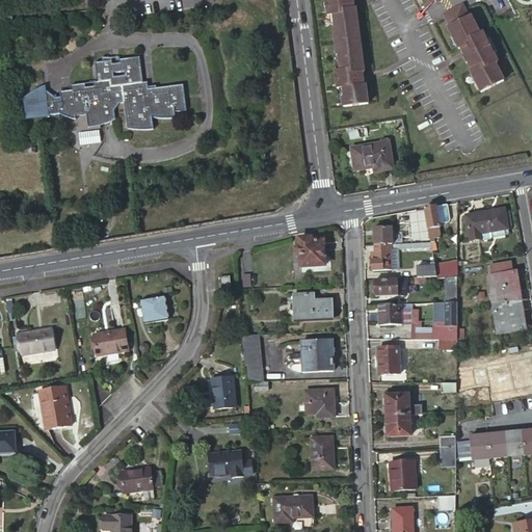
[(343,107),(368,104),(366,84),(364,85),(360,85),(357,73),(362,73),(364,72),(355,8),(354,8),(349,9),(348,0),(325,0),(328,17),(329,16),(334,16),(335,25),(336,31),(334,31),(337,55),(339,55),(340,62),(341,72),(338,72),(336,72),(338,89),(340,88),(344,88),(345,98),(342,98),(343,107)]
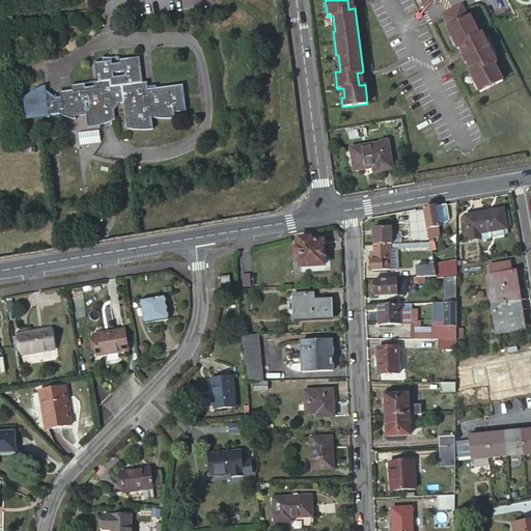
[(443,14),(445,18),(464,7),(462,4),(443,14)]
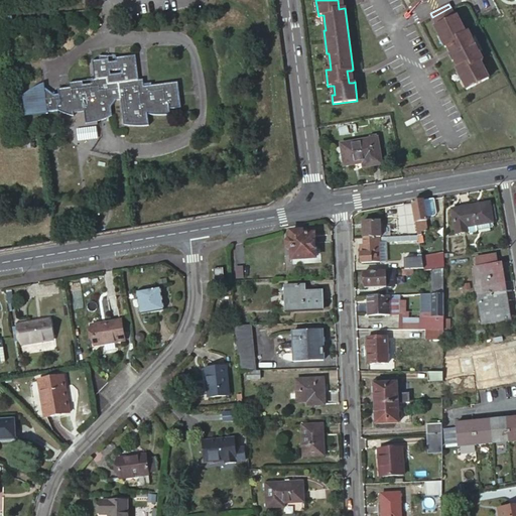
[(467,89),(489,78),(480,60),(483,59),(479,52),(472,38),(468,30),(465,31),(457,15),(455,16),(450,7),(432,17),(436,25),(434,26),(439,35),(440,34),(444,41),(443,42),(445,46),(450,44),(461,66),(457,68),(459,72),(460,72),(464,79),(463,80),(467,89)]
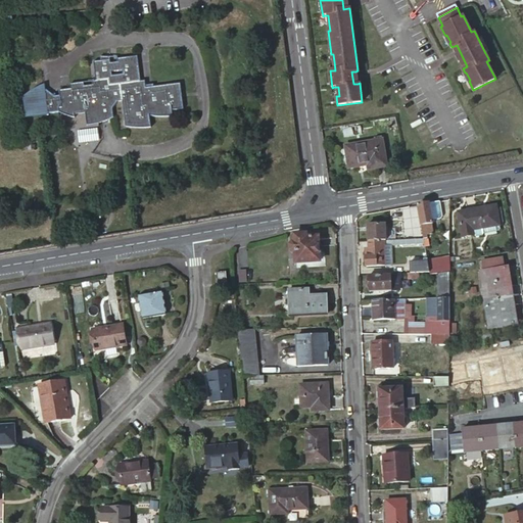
[(481,37),(478,39),(485,53),(488,51),(481,37)]
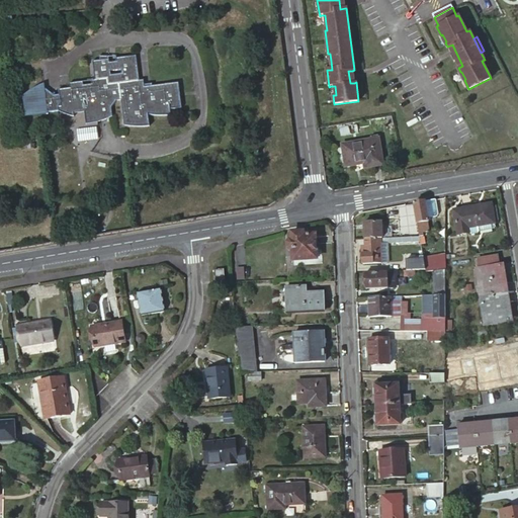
[(110,56),(101,55),(102,60),(94,61),(96,79),(93,80),(94,83),(85,84),(85,81),(71,82),(72,87),(61,89),(62,94),(57,95),(46,87),(46,84),(44,85),(40,87),(38,88),(34,90),(31,93),(28,95),(26,97),(28,114),(61,110),(63,111),(65,112),(67,113),(69,113),(71,114),(76,116),(76,112),(86,111),(87,117),(98,115),(99,121),(101,120),(105,119),(108,118),(111,117),(114,115),(113,106),(117,100),(117,99),(122,99),(126,124),(130,124),(133,125),(136,125),(140,125),(142,126),(146,125),(150,125),(152,125),(150,113),(152,113),(155,114),(159,114),(162,115),(166,114),(170,114),(173,114),(172,108),(183,107),(180,81),(154,85),(154,82),(146,83),(146,86),(142,87),(139,83),(137,84),(137,80),(141,80),(138,55),(117,57),(118,63),(111,64),(110,56)]
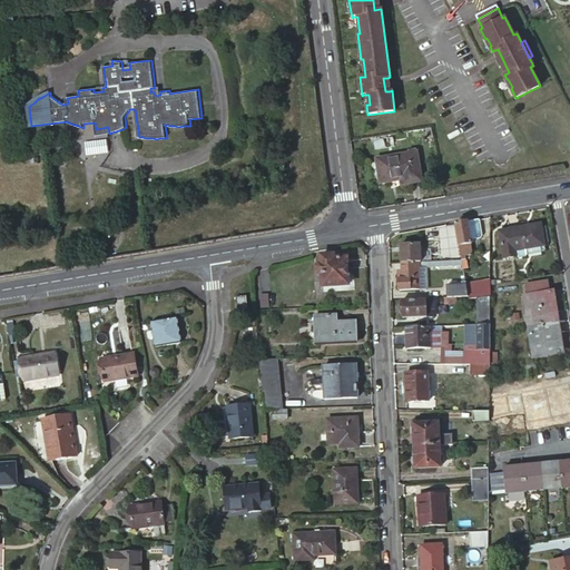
[(84,141),(86,155),(107,151),(106,139),(84,141)]
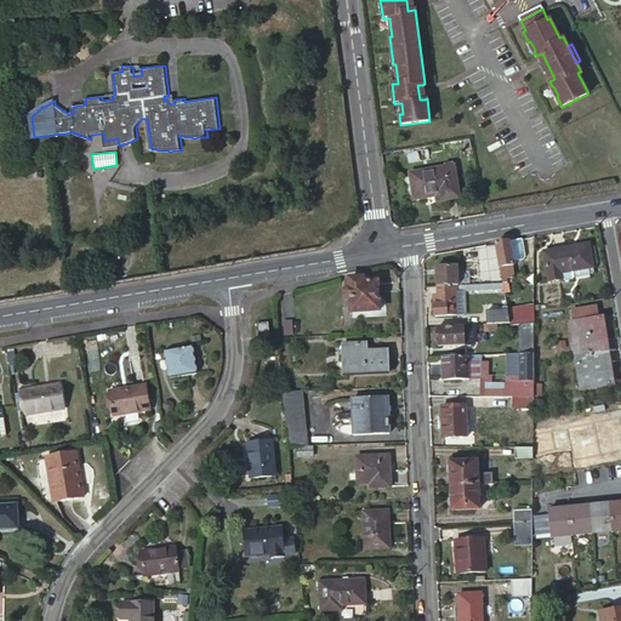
[(457,197),(451,161),(443,163),(444,167),(409,174),(414,199),(436,195),(437,200),(457,197)]
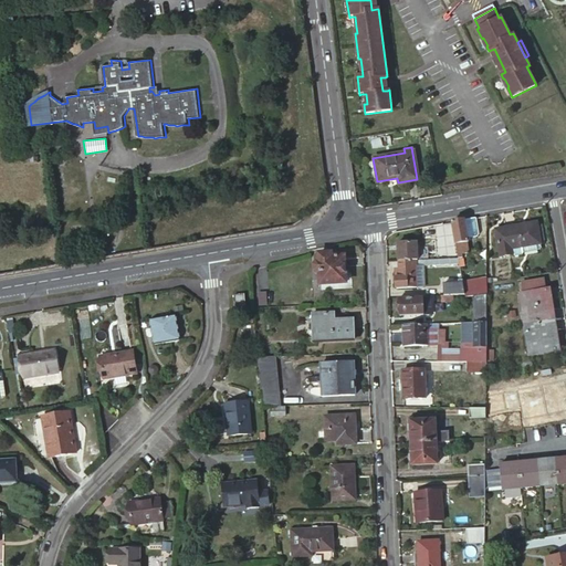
[(451,221),(457,258),(460,258),(460,253),(467,253),(464,242),(468,242),(463,219),(451,221)]
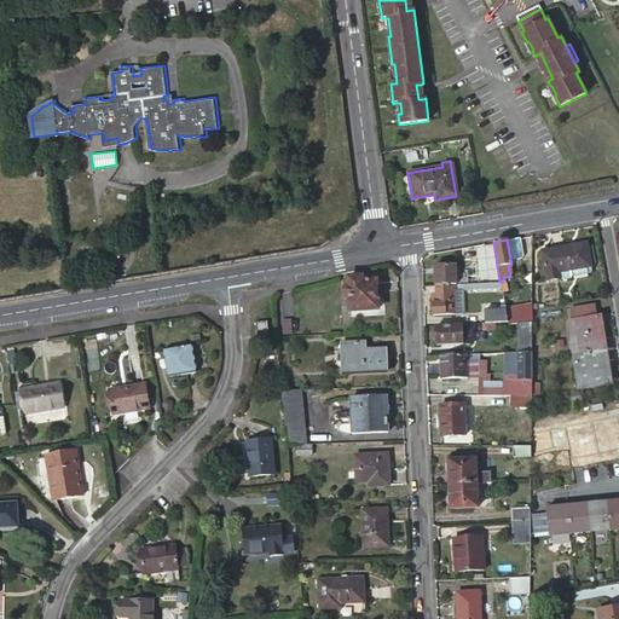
[(590,266),(586,241),(544,248),(549,277),(561,275),(563,277),(572,276),(573,273),(573,268),(590,266)]
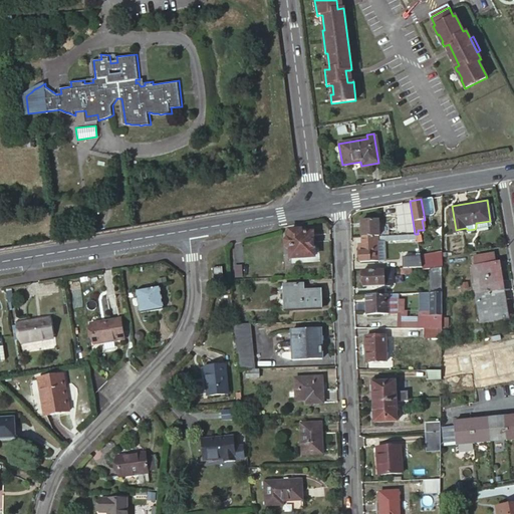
[(378,221),(362,222),(363,237),(378,236),(378,221)]
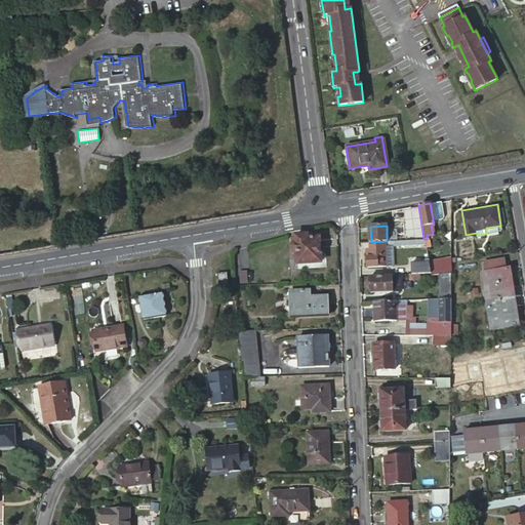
[(320,261),(320,237),(308,238),(308,234),(295,235),(296,243),(293,243),(291,245),(291,250),(293,251),(296,251),(296,263),(320,261)]
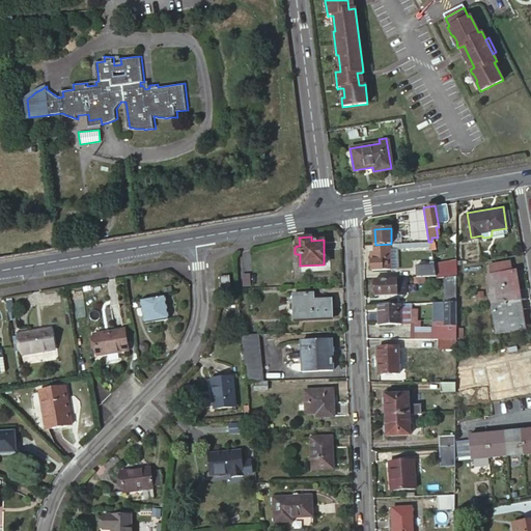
[(429,248),(428,242),(391,244),(375,245),(375,254),(372,254),(373,270),(392,269),(392,250),(429,248)]
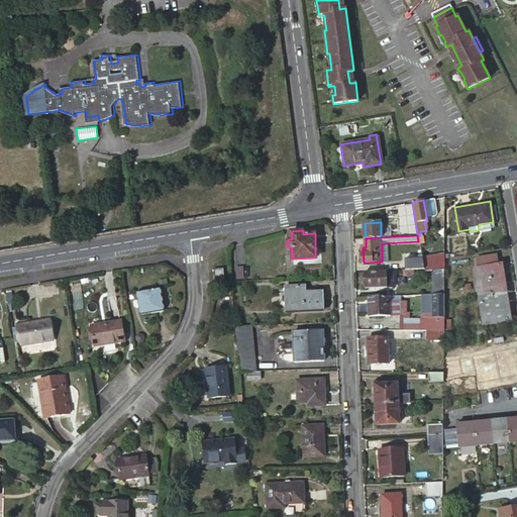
[(443,269),(443,257),(443,254),(435,253),(421,257),(422,269),(423,271),(433,270),(443,269)]
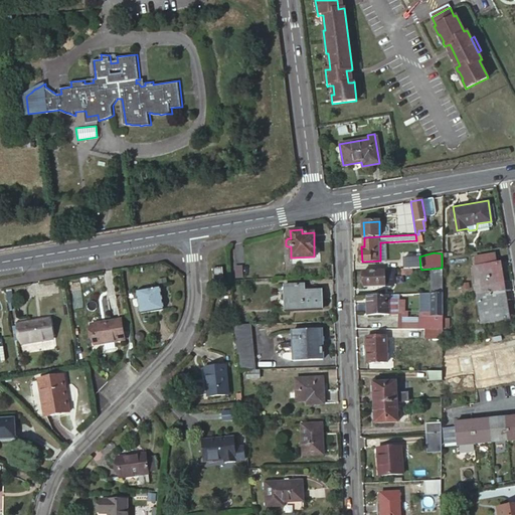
[(408,269),(420,268),(419,256),(401,258),(401,269),(408,269)]
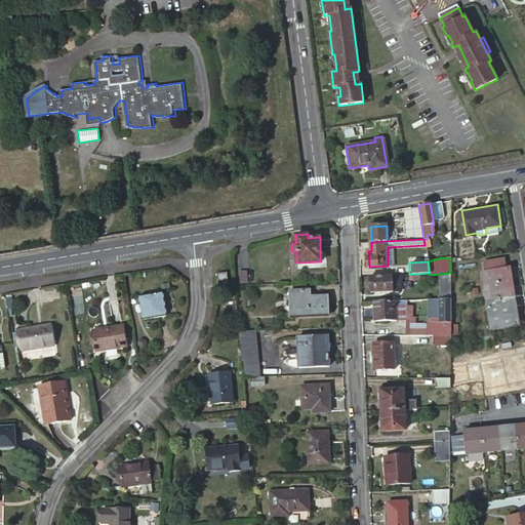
[(508,268),(482,272),(486,300),(512,296),(508,268)]
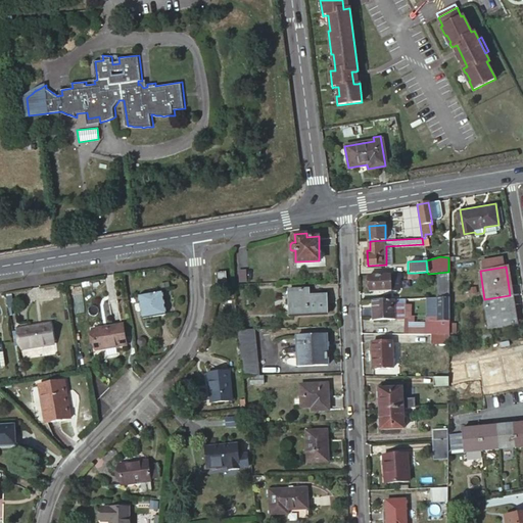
[(226,282),(225,272),(217,273),(218,282),(226,282)]
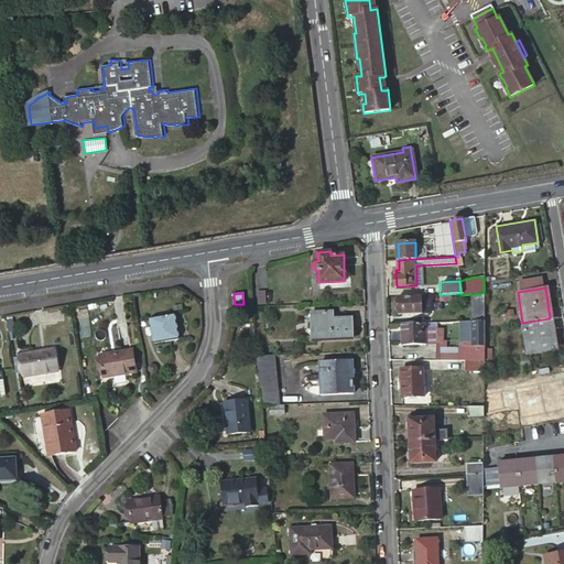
[(484,320),(484,293),(473,294),(473,321),(484,320)]
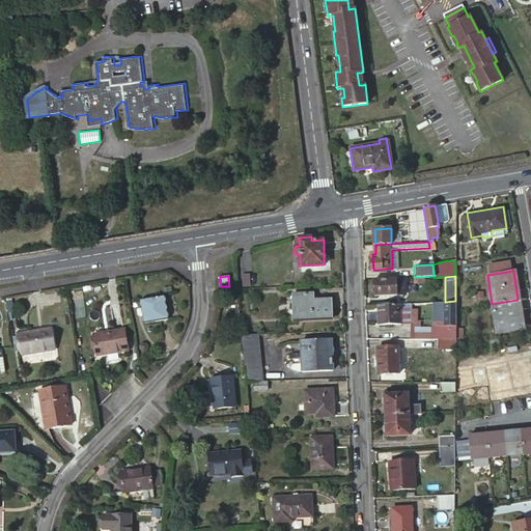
[(375,297),(397,296),(396,282),(400,282),(400,278),(375,280),(375,297)]
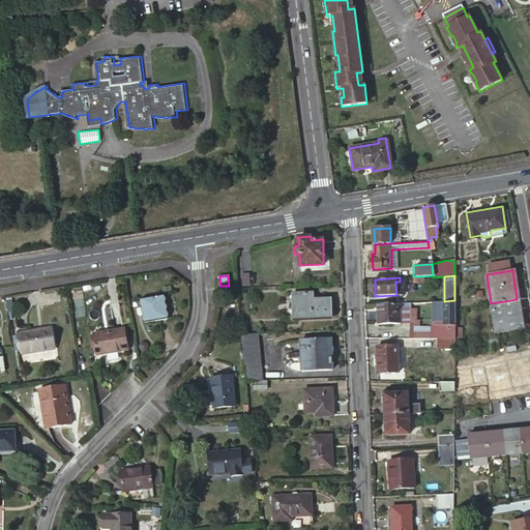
[(407,282),(406,277),(400,277),(400,282),(395,282),(396,295),(403,295),(405,292),(405,283),(407,282)]
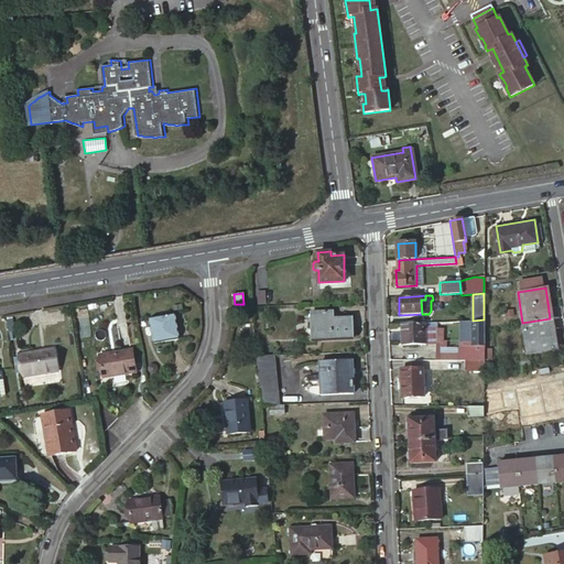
[(354,338),(353,317),(331,318),(331,312),(313,312),(314,340),(354,338)]
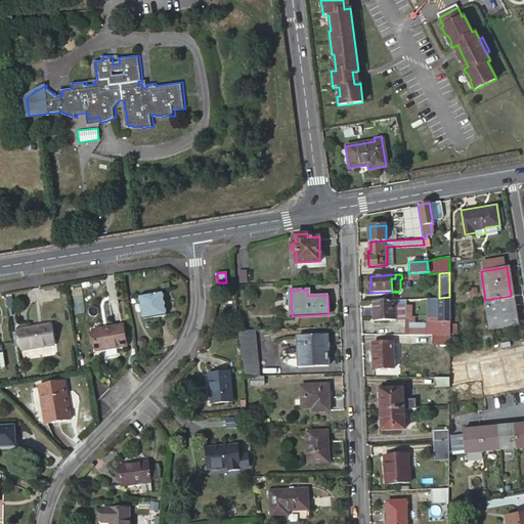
[(165,315),(161,292),(139,296),(142,318),(165,315)]
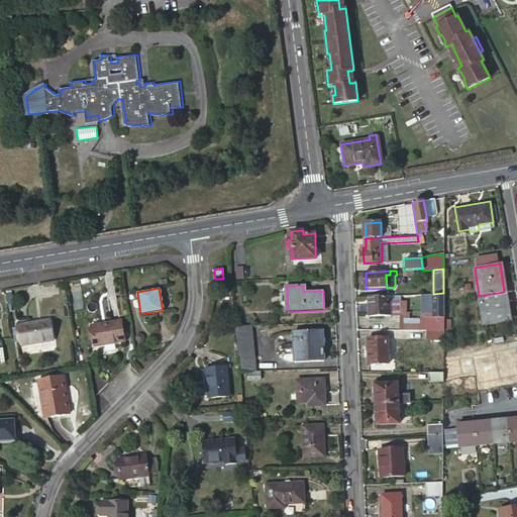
[(504,292),(479,296),(483,323),(508,320),(504,292)]
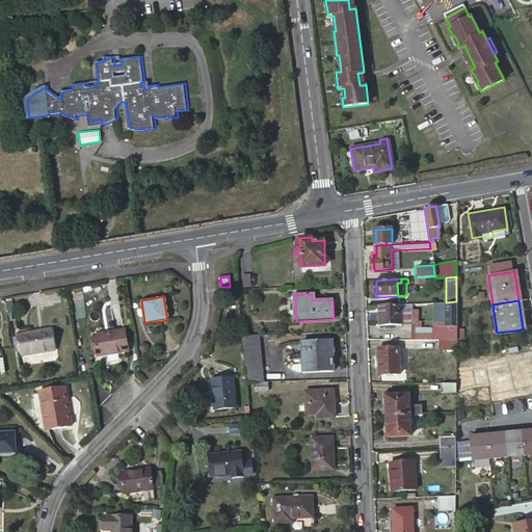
[(456,328),(456,310),(456,301),(446,302),(402,304),(403,325),(413,325),(413,340),(415,340),(440,340),(456,340),(456,328)]
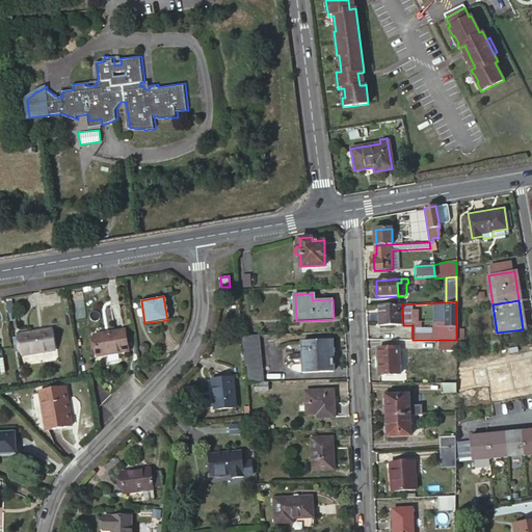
[(402,304),(380,306),(381,326),(403,325),(402,304)]
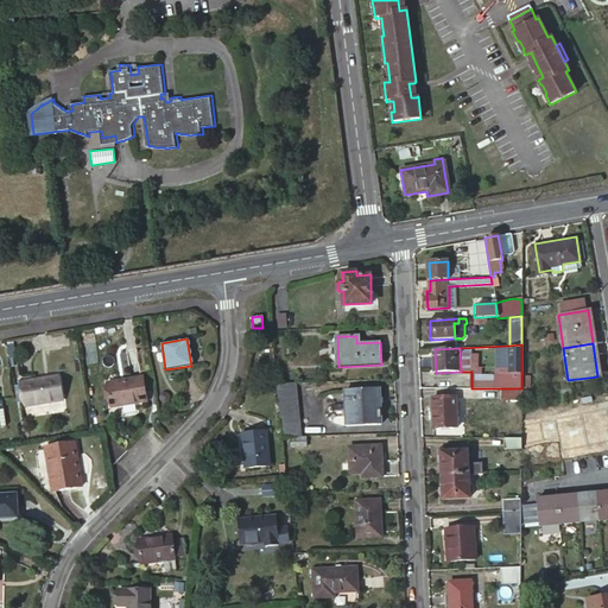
[(147,400),(143,378),(130,379),(131,380),(121,382),(121,381),(109,384),(113,406),(147,400)]
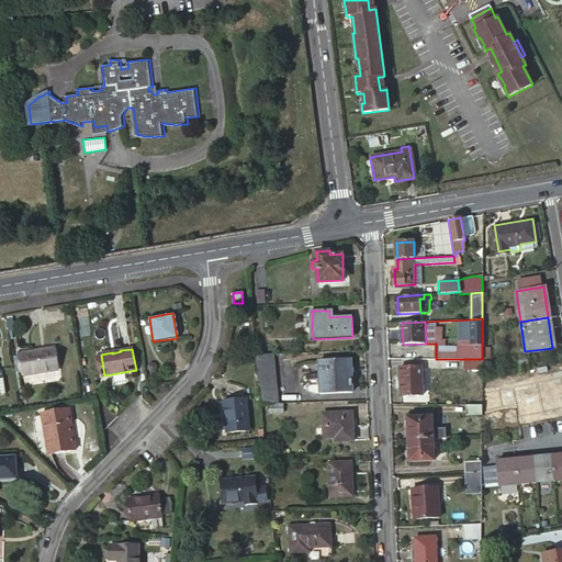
[(273,353),(256,355),(260,404),(262,404),(278,404),(273,353)]
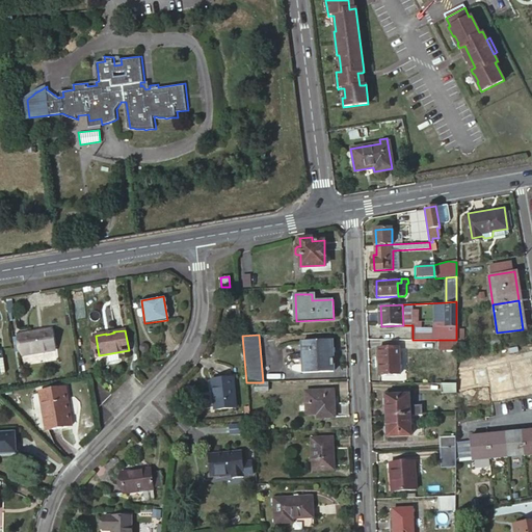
[(334,371),(334,340),(303,341),(304,372),(334,371)]
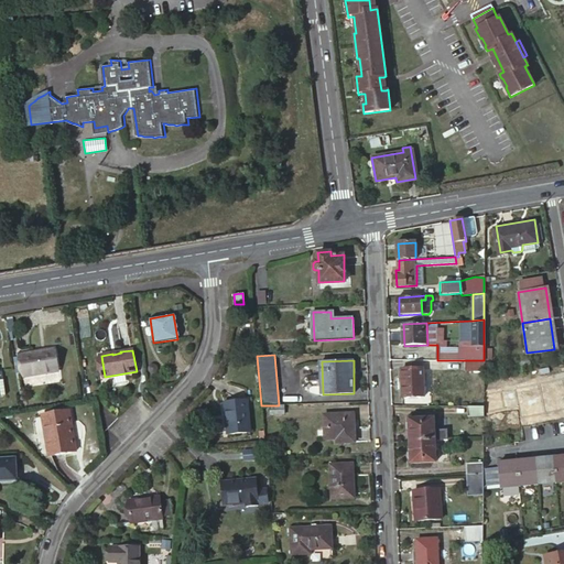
[(484,371),(484,360),(466,360),(466,371),(484,371)]
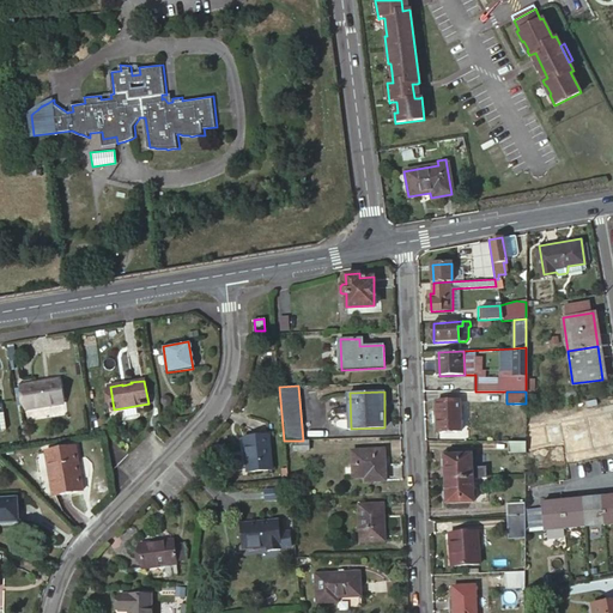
[(67,422),(62,396),(28,402),(31,428),(67,422)]
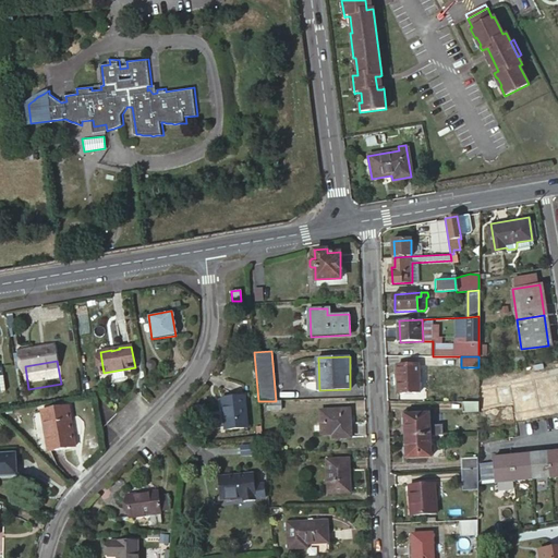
[(422,393),(421,365),(399,366),(400,393),(422,393)]
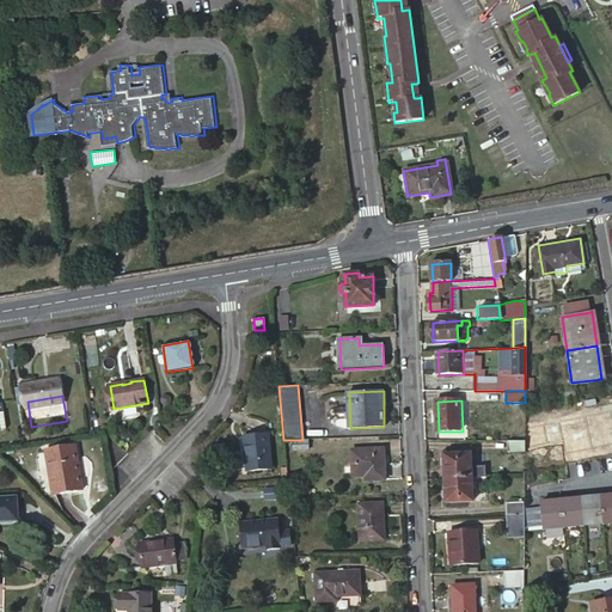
[(271,470),(269,435),(244,438),(246,471),(271,470)]
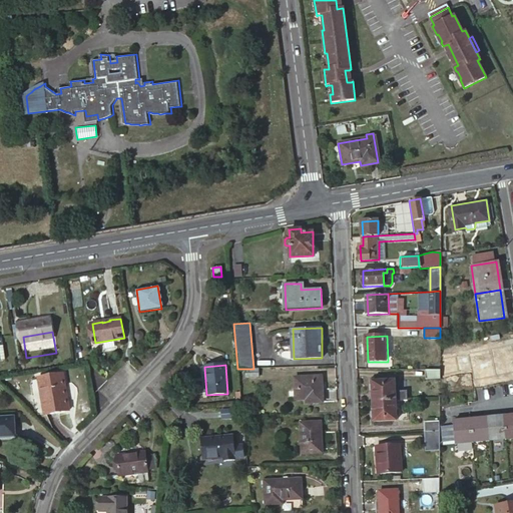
[(261,377),(260,368),(253,369),(239,369),(239,377),(261,377)]
